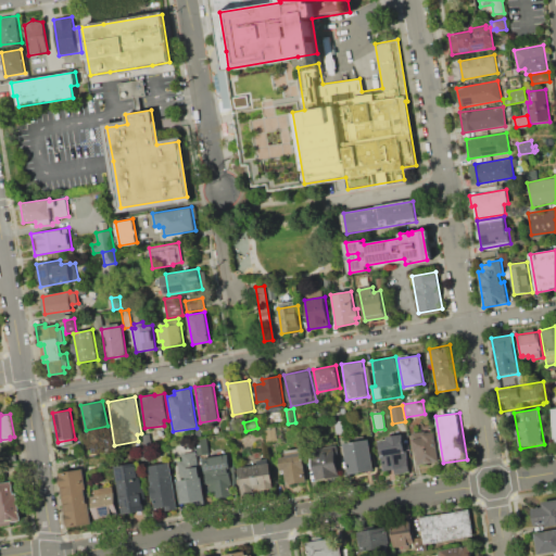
[(228,421),(236,420),(237,432),(229,433),(228,421)]
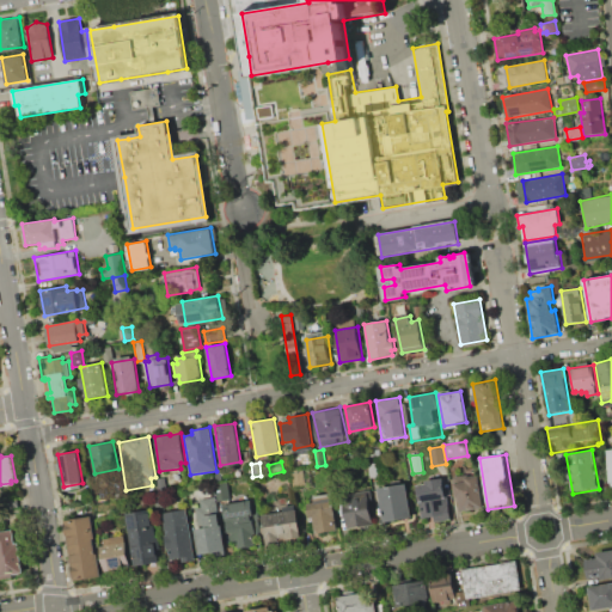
[(368,464),(378,463),(380,476),(371,478),(368,464)]
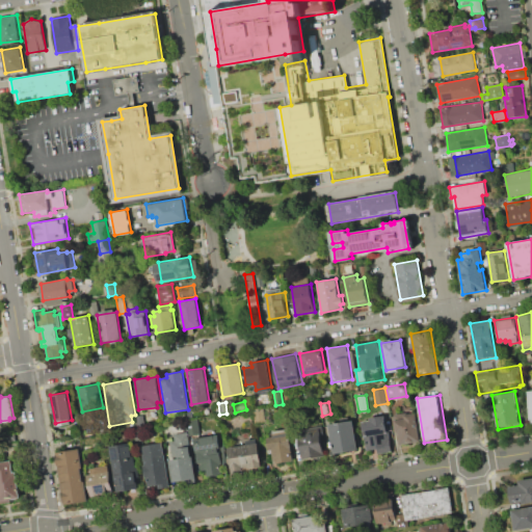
[(251,409),(263,407),(266,422),(255,424),(251,409)]
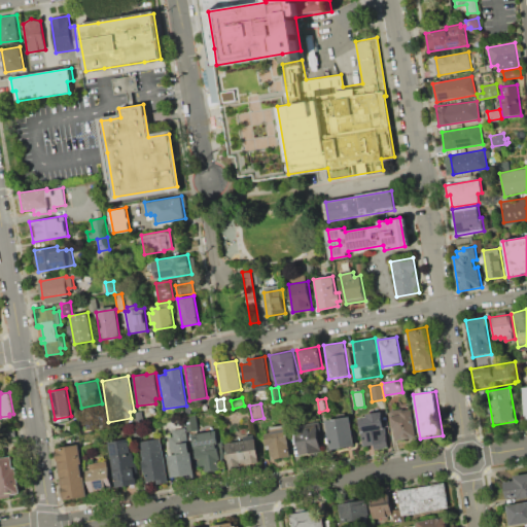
[(390,411),(403,409),(403,410),(412,408),(417,436),(395,441),(390,411)]
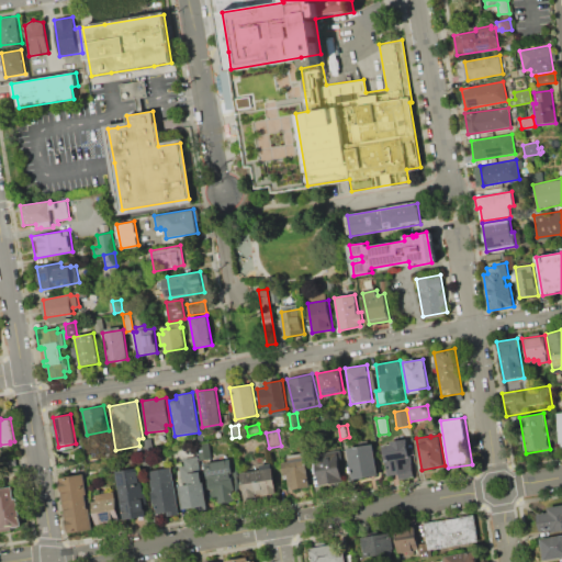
[(152,439),(156,463),(145,465),(139,441),(152,439)]
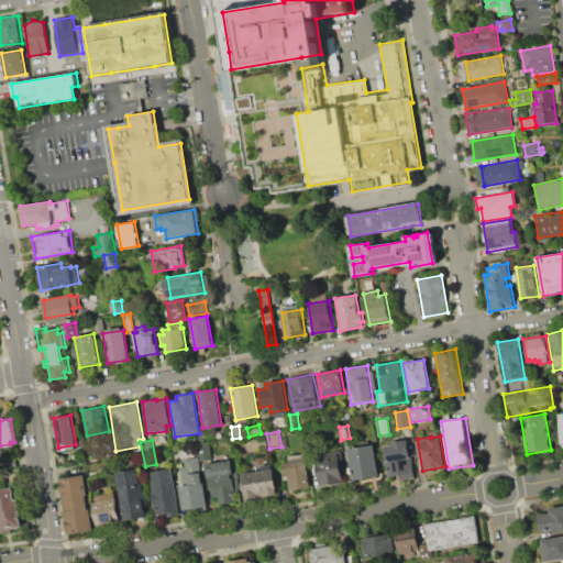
[(407,440),(414,478),(388,483),(382,443),(407,440)]
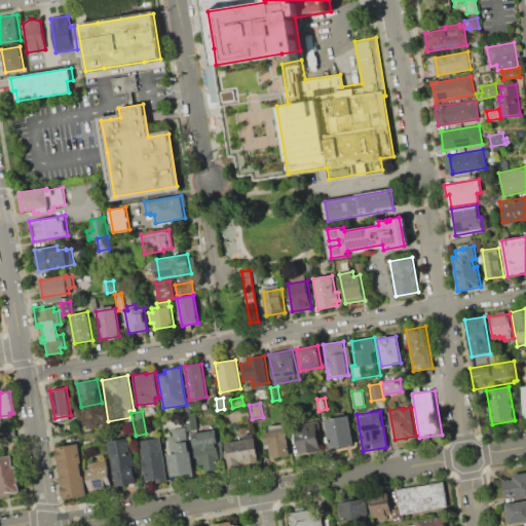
[(194,413),(197,428),(187,430),(184,415),(194,413)]
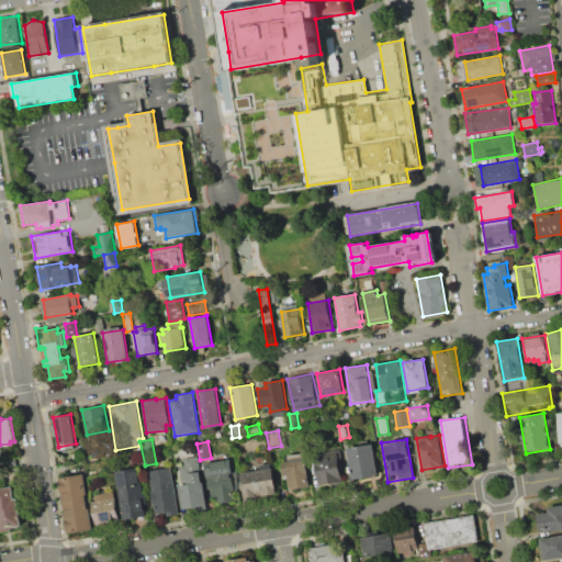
[(373,444),(378,475),(351,480),(346,448),(373,444)]
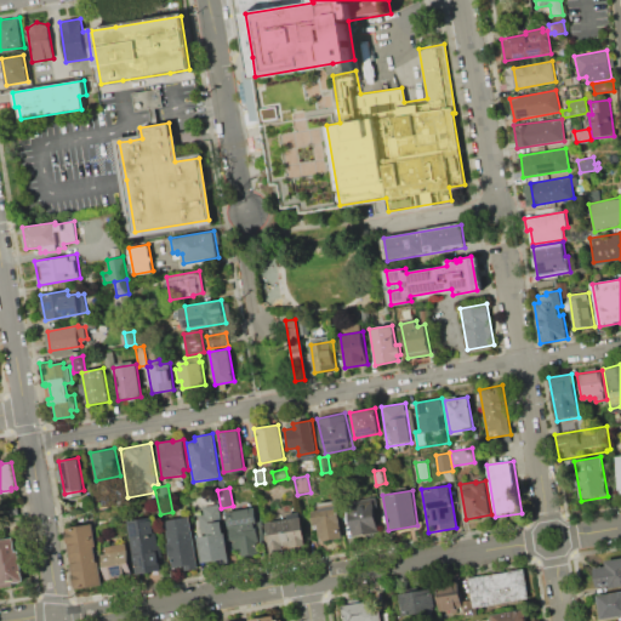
[(312,511),(319,511),(318,503),(337,500),(343,536),(320,540),(318,524),(314,524),(312,511)]
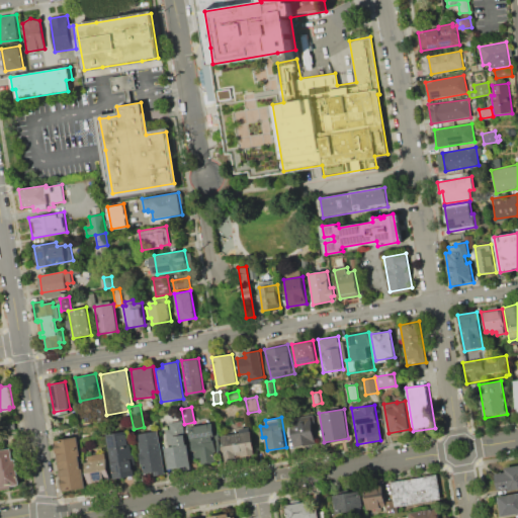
[(311,418),(316,443),(293,447),(289,421),(311,418)]
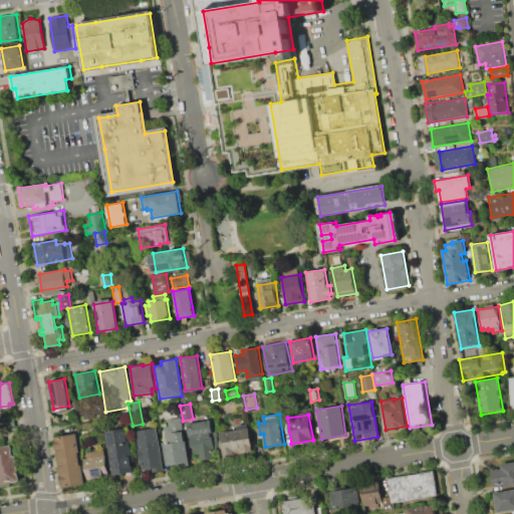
[(180,417),(188,463),(165,467),(161,443),(165,442),(162,426),(168,425),(167,420),(180,417)]
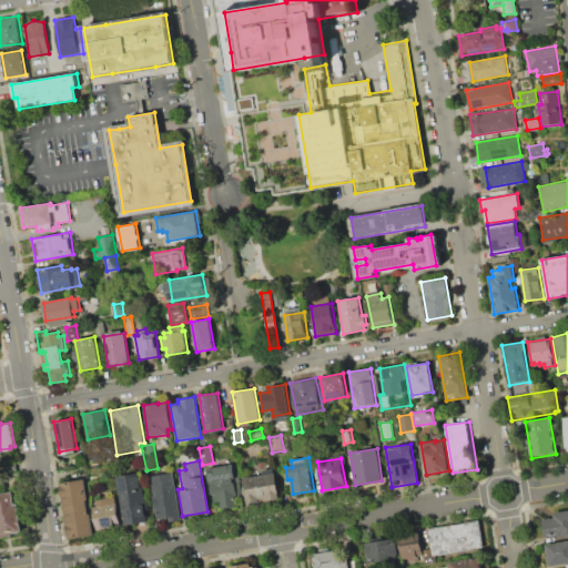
[(233,464),(241,505),(213,509),(205,468),(233,464)]
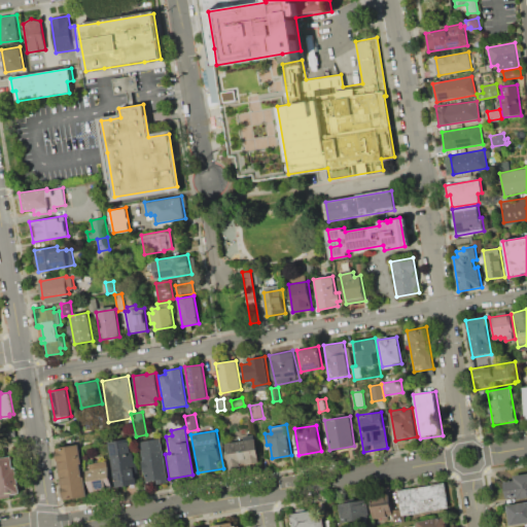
[(254,433),(260,462),(230,468),(224,444),(244,440),(243,436),(254,433)]
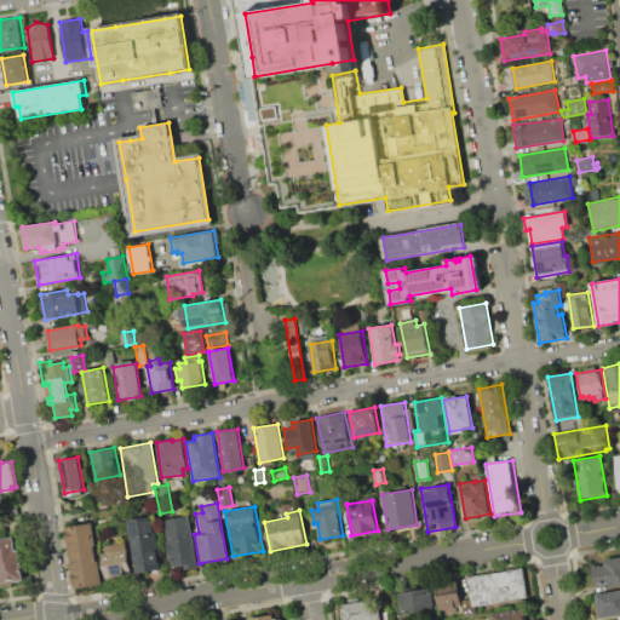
[(187,515),(196,567),(183,568),(182,564),(170,567),(161,520),(187,515)]
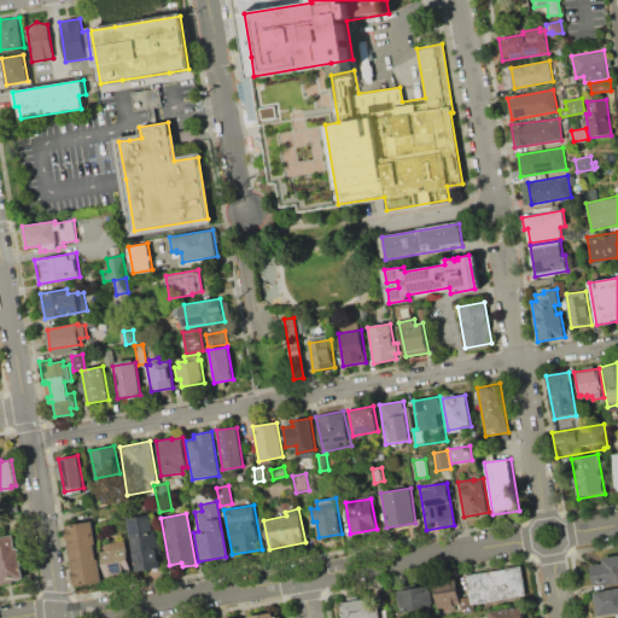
[(126,519),(155,514),(164,571),(135,576),(126,519)]
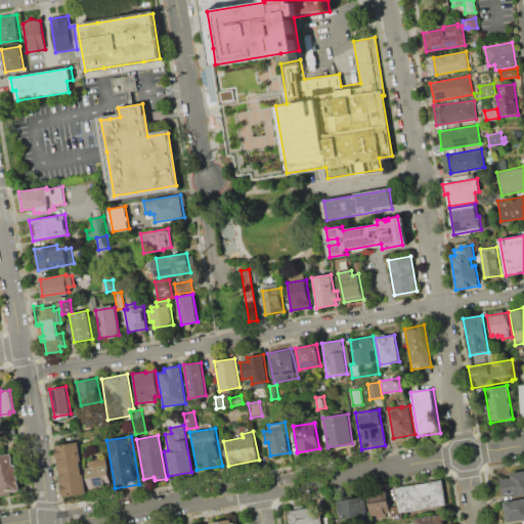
[(78,441),(87,493),(63,497),(54,445),(78,441)]
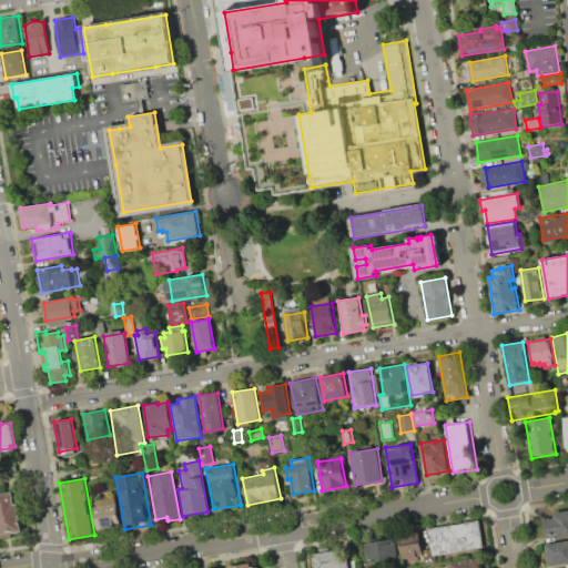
[(0,493),(12,492),(13,504),(17,504),(21,531),(11,533),(11,536),(0,538),(0,493)]
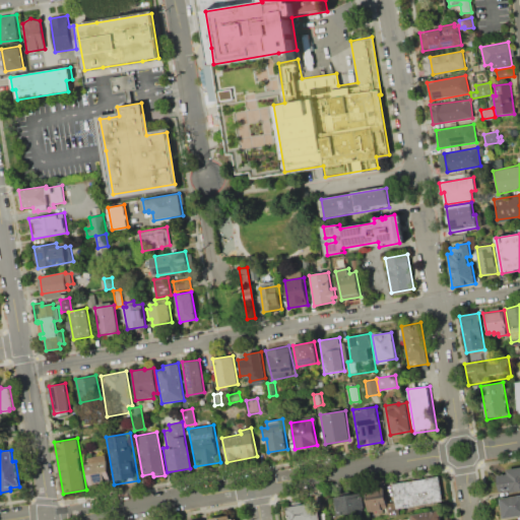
[(84,463),(88,462),(87,457),(107,454),(112,482),(88,486),(84,463)]
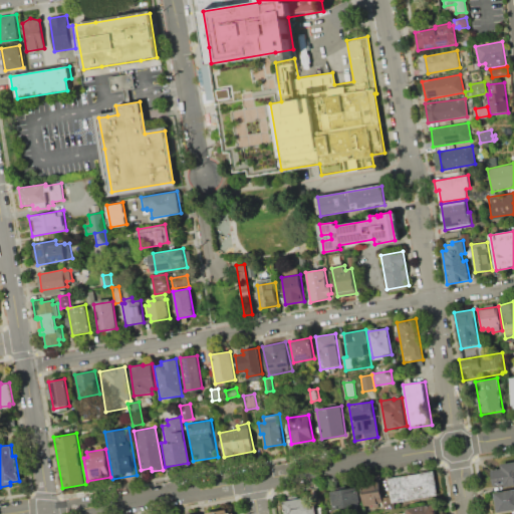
[(501,464),(513,461),(513,484),(505,486),(505,484),(494,486),(492,470),(502,468),(501,464)]
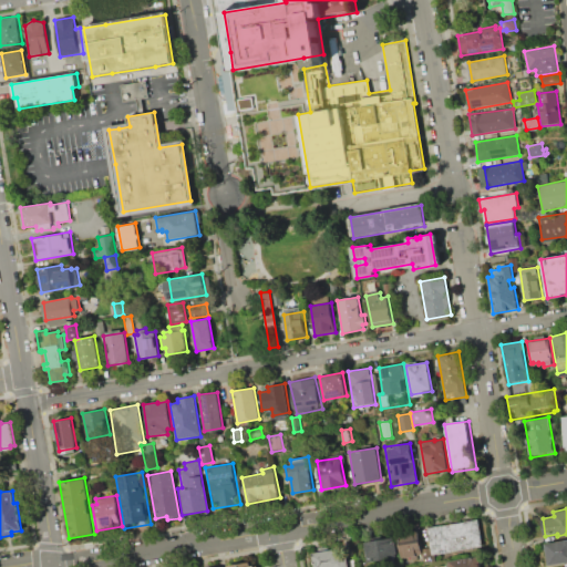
[(428,527),(478,518),(483,546),(435,554),(432,555),(431,546),(428,527)]
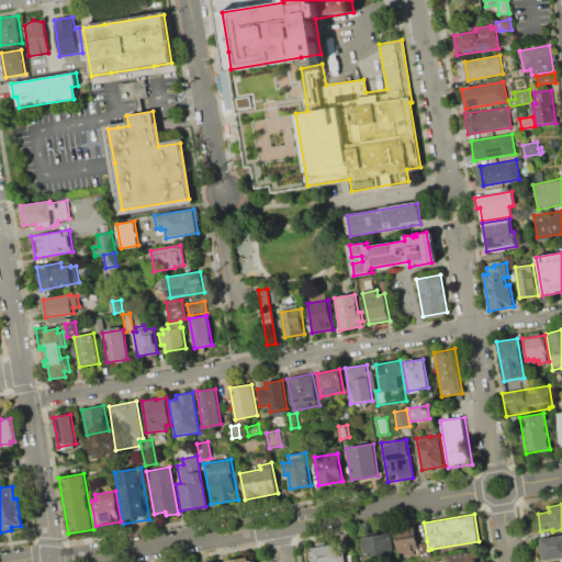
[(394,527),(409,524),(413,537),(416,536),(418,550),(413,550),(414,554),(400,557),(394,527)]
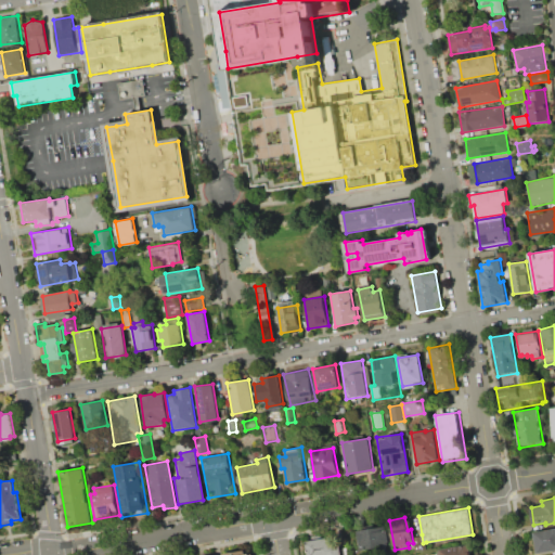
[(356,530),(386,526),(389,543),(359,547),(356,530)]
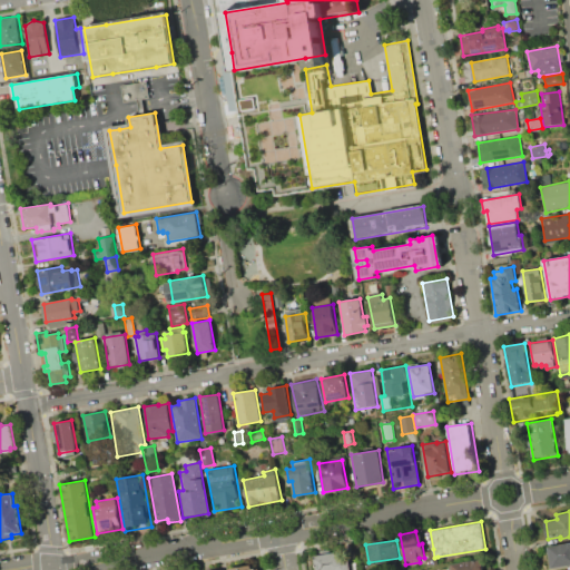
[(548,547),(569,541),(569,564),(552,569),(548,547)]
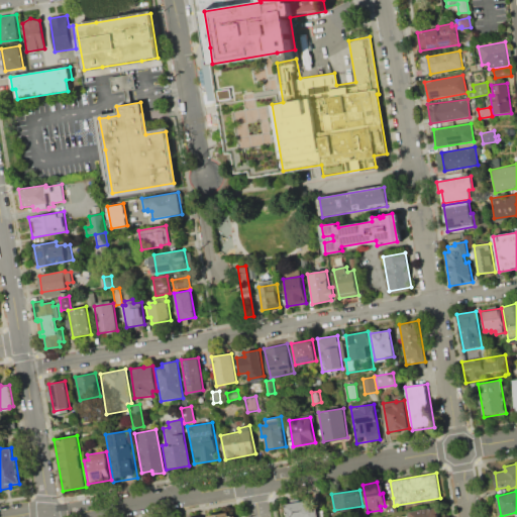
[(385,500),(393,498),(394,506),(397,505),(398,512),(387,513),(385,500)]
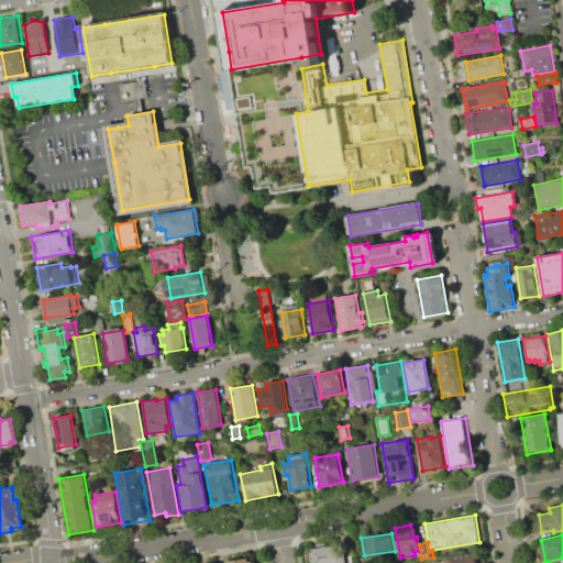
[(311,562),(309,549),(344,543),(346,562),(311,562)]
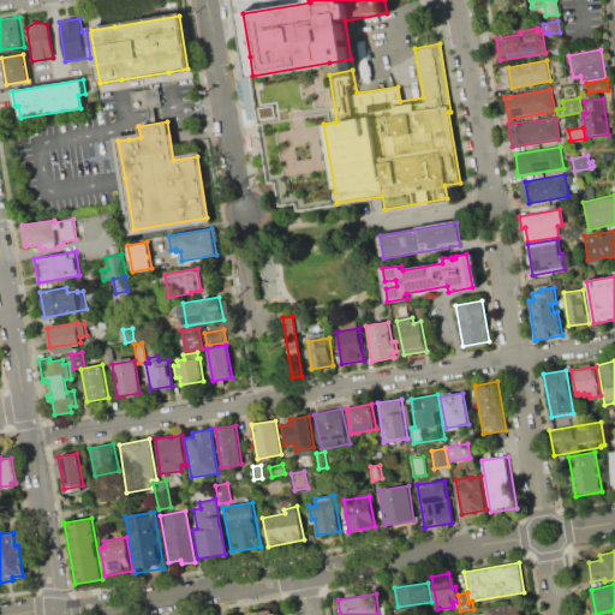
[(521,614),(484,614),(483,609),(513,603),(514,611),(521,610),(521,614)]
